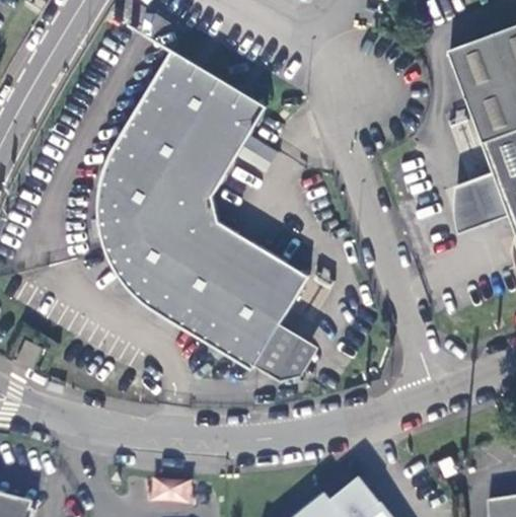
[(508,215),(515,236),(515,265),(515,266),(515,268),(515,23),(445,50),(492,172),(508,215)]
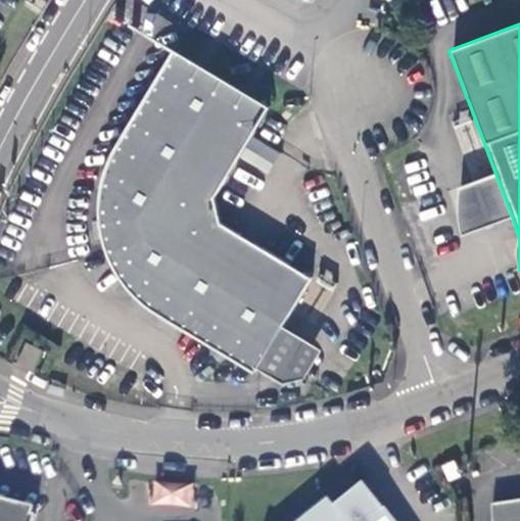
[(279,325),(309,276),(219,220),(213,199),(251,132),(267,106),(172,48),(110,151),(101,177),(96,202),(97,226),(100,242),(110,265),(124,287),(141,303),(164,318),(251,372),(253,367),(279,325)]
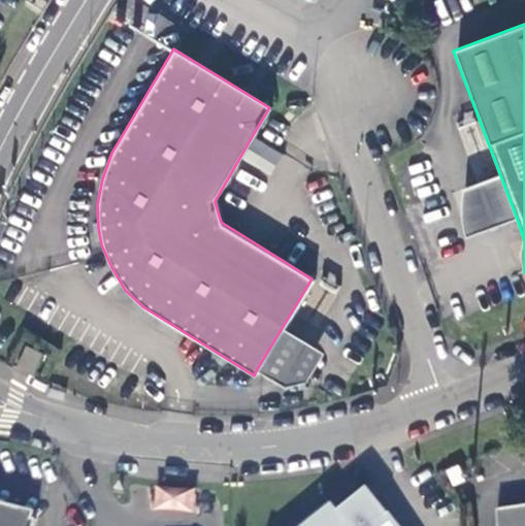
[(500,175),(462,190),(461,208),(462,222),(465,239),(517,219),(500,175)]
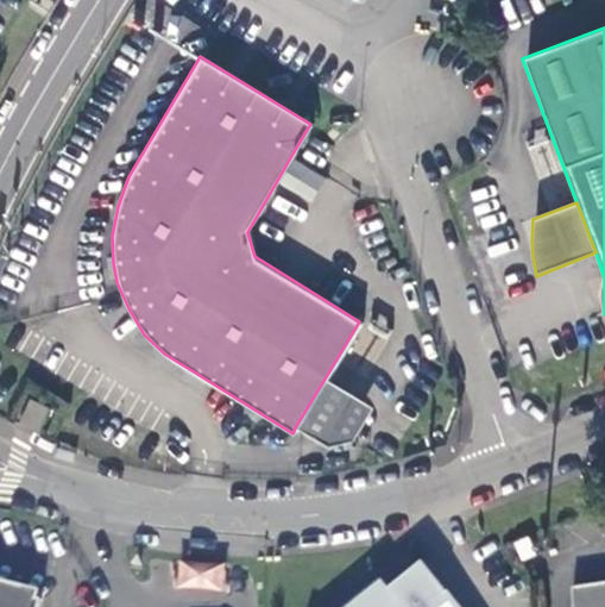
[(325,379),(295,427),(326,446),(350,439),(370,406),(325,379)]
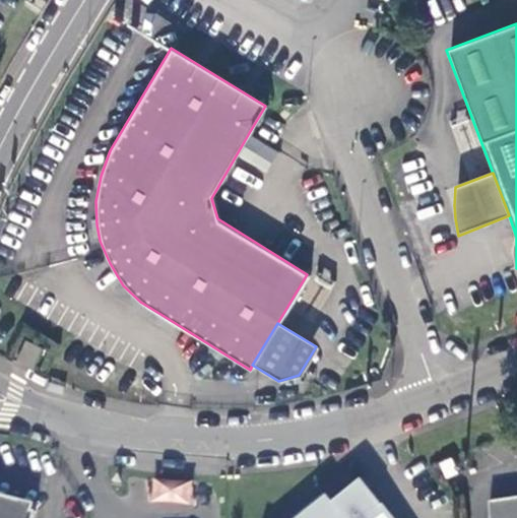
[(451,457),(438,463),(445,477),(457,472),(451,457)]
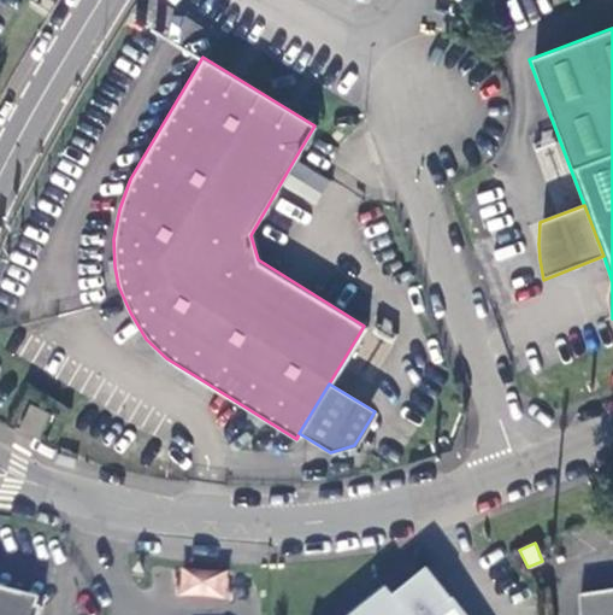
[(177,563),(175,593),(224,597),(227,567),(177,563)]
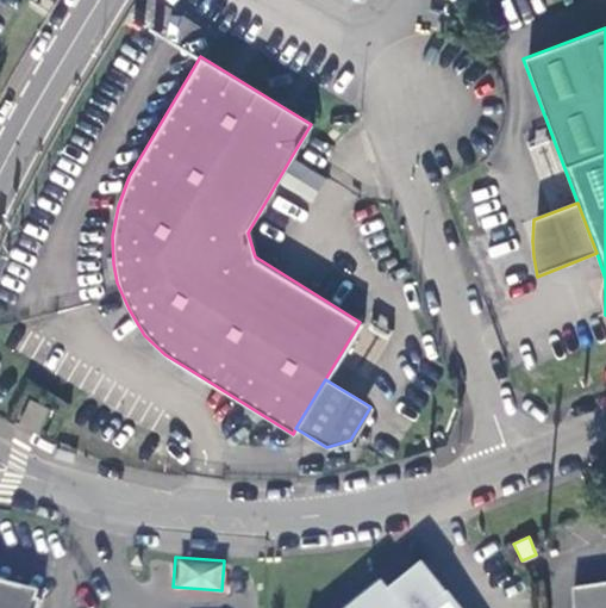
[(455,607),(422,565),(387,593),(378,578),(339,607),(455,607)]
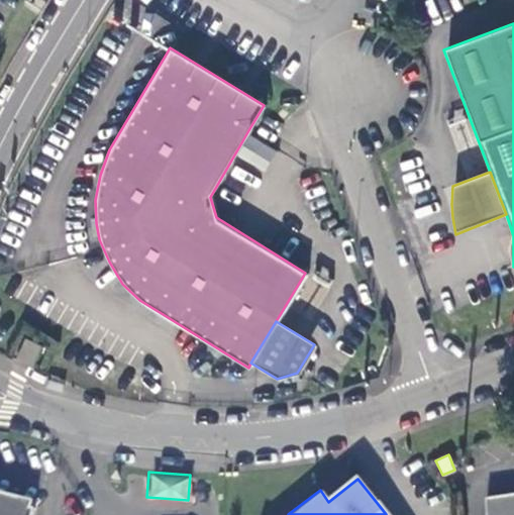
[(513,514),(513,492),(484,497),(484,514),(513,514)]
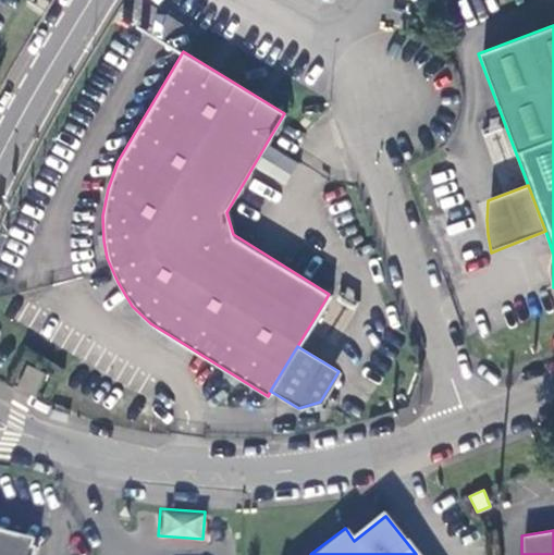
[(0,554),(31,554),(32,552),(0,542),(0,554)]
